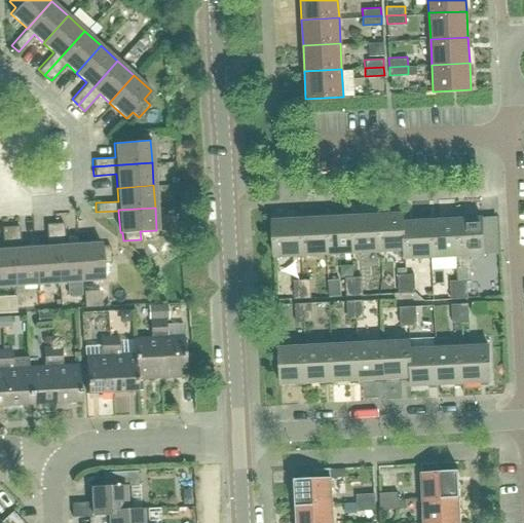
[(377,251),(403,250),(404,250),(402,221),(403,221),(402,212),(375,214),(377,251)]
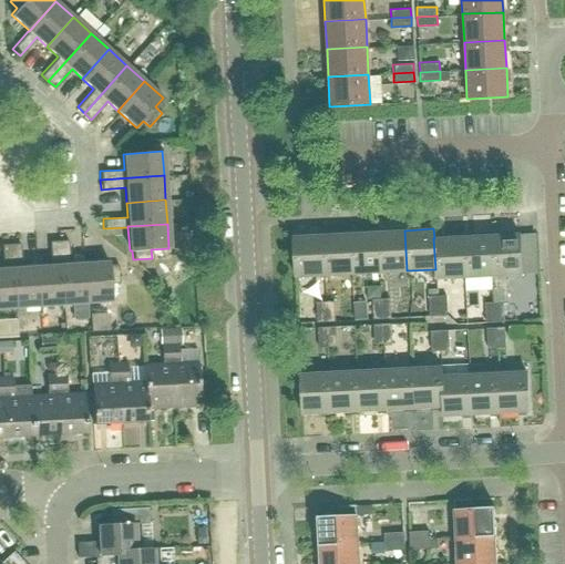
[(407,270),(404,231),(377,232),(379,272),(407,270)]
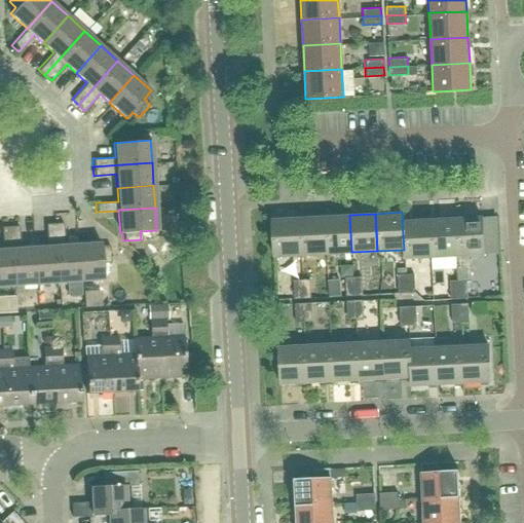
[(351,252),(349,215),(324,216),(326,254),(351,252)]
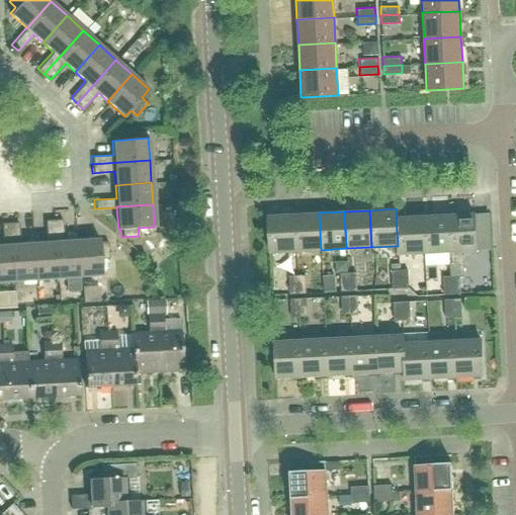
[(321,250),(319,212),(293,213),(295,251),(321,250)]
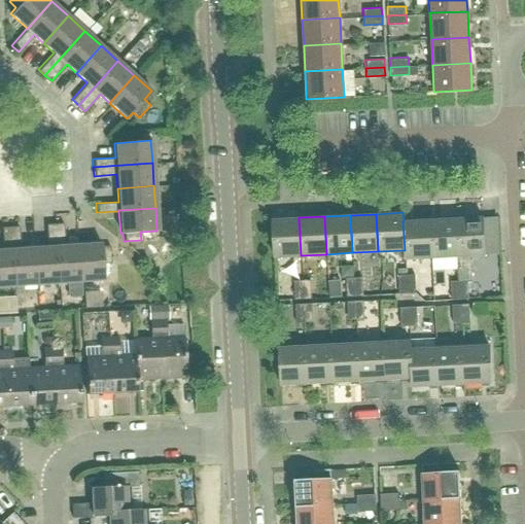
[(457,255),(484,254),(482,216),(455,218),(457,255)]
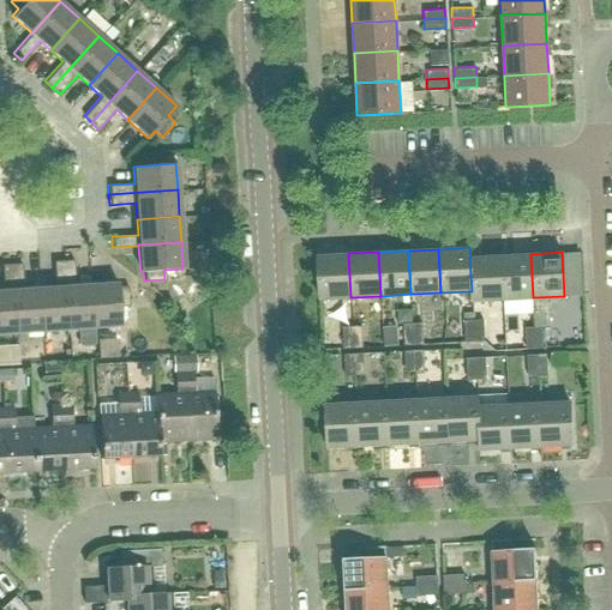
[(348,253),(316,255),(318,299),(351,297),(348,253)]
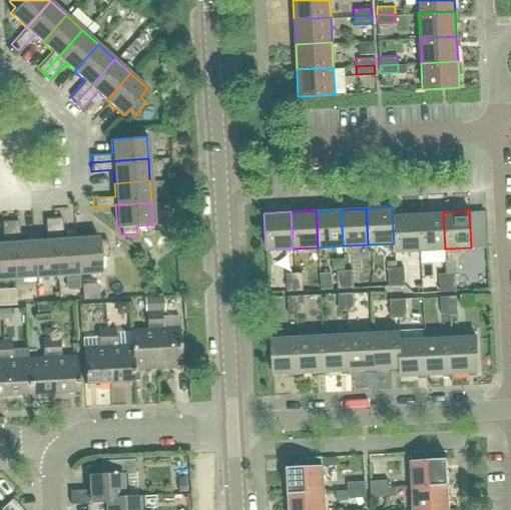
[(445,248),(443,212),(418,213),(420,250),(445,248)]
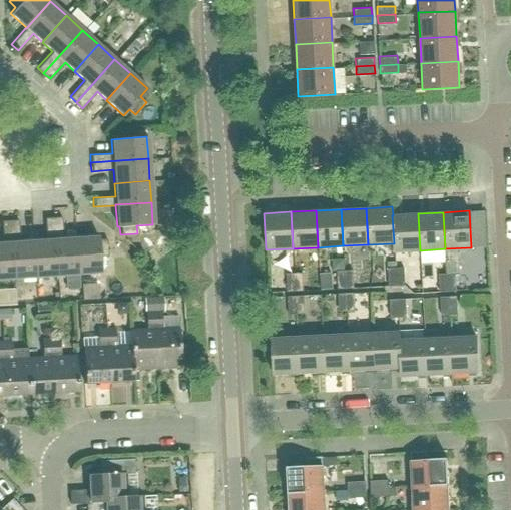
[(394,243),(393,243),(393,251),(420,250),(418,213),(393,215),(392,215),(394,243)]
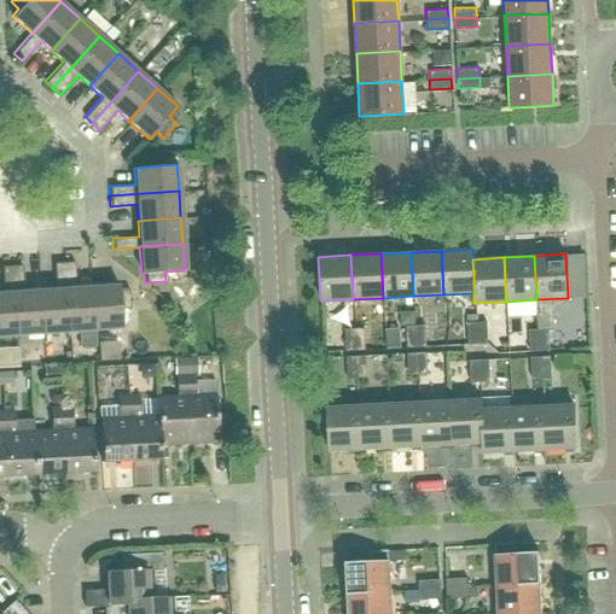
[(73,261),(63,262),(68,331),(93,329),(91,286),(75,287),(73,261)]
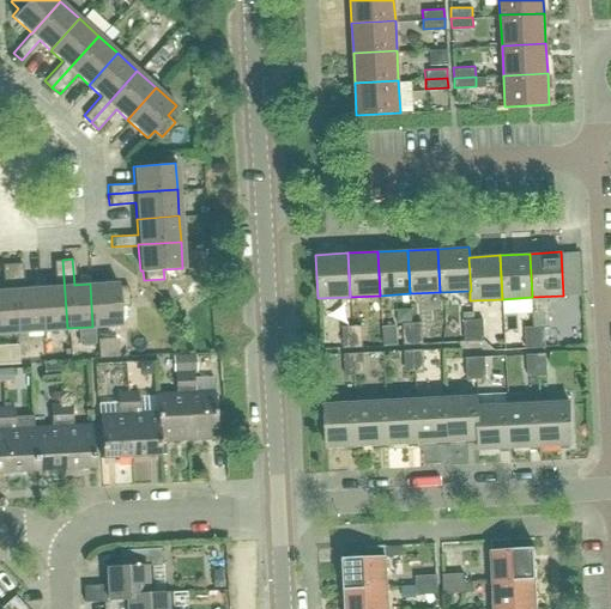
[(54,286),(38,287),(41,330),(67,328),(62,260),(52,260),(54,286)]
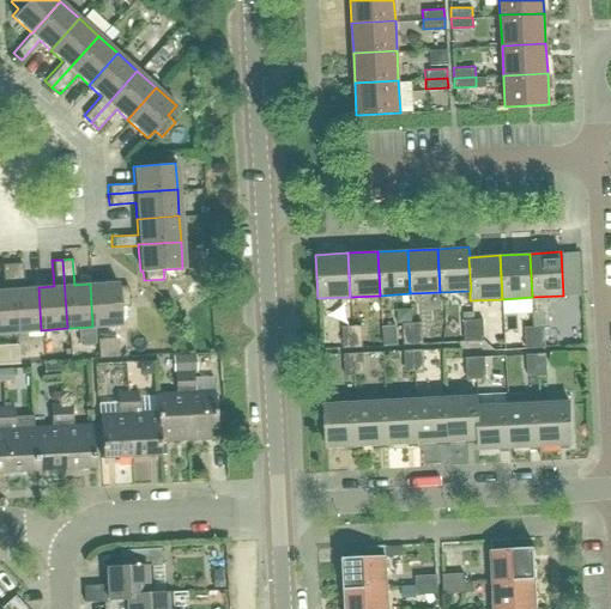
[(20,262),(11,263),(16,332),(41,330),(38,287),(23,288),(20,262)]
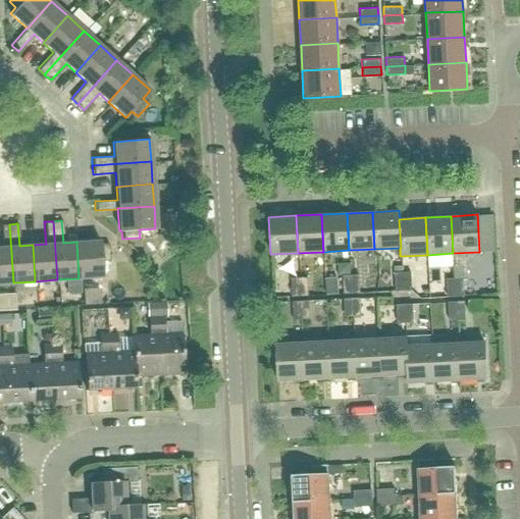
[(0,283),(13,282),(9,224),(0,224),(2,247),(0,247),(0,283)]
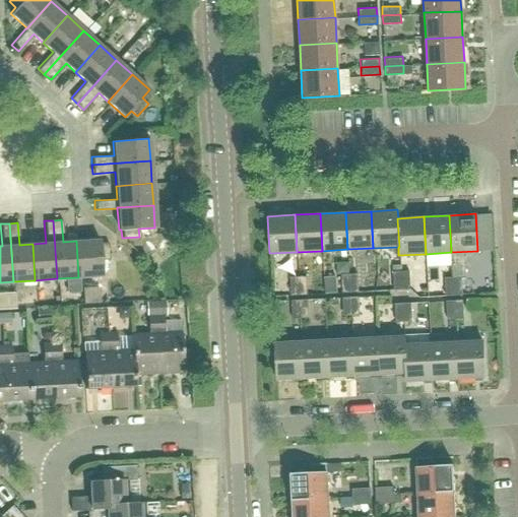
[(99,239),(76,241),(78,277),(102,275),(101,259),(109,259),(107,242),(99,242),(99,239)]
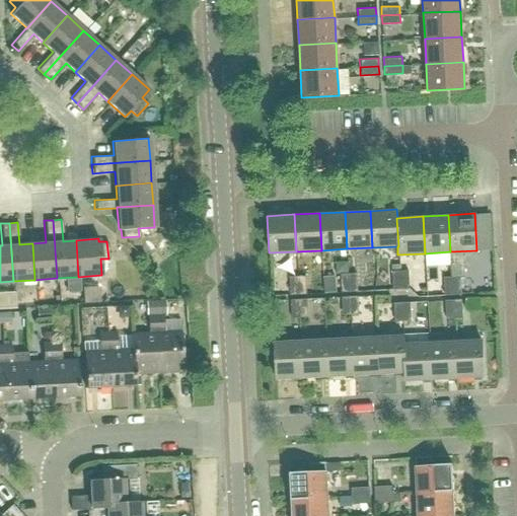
[(409,269),(399,270),(400,288),(410,287),(409,269)]
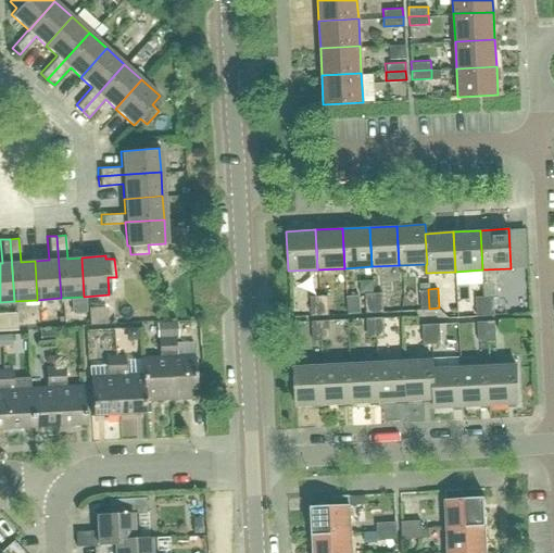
[(420,309),(429,309),(428,289),(419,289),(420,309)]
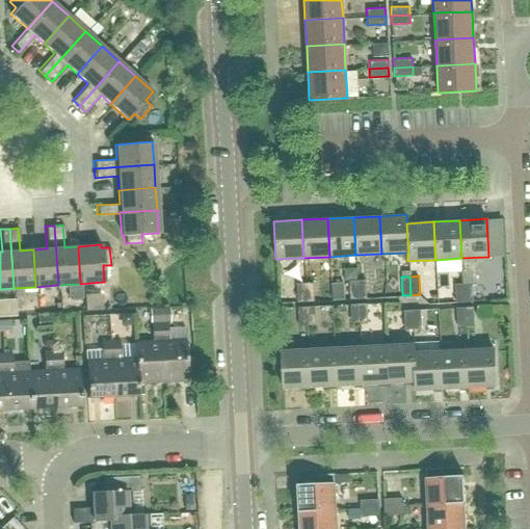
[(365,278),(356,279),(358,297),(366,297),(365,278)]
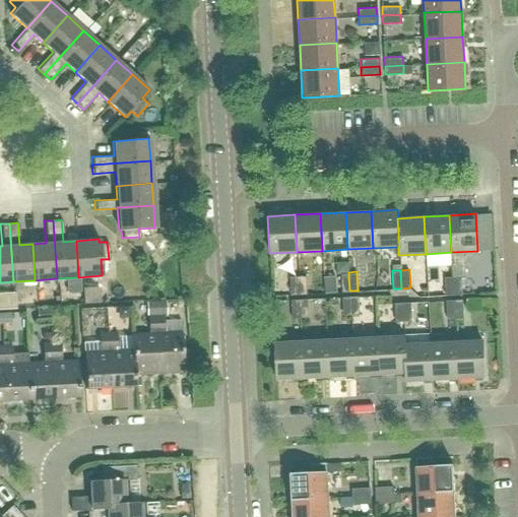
[(341,292),(349,291),(348,272),(339,273),(341,292)]
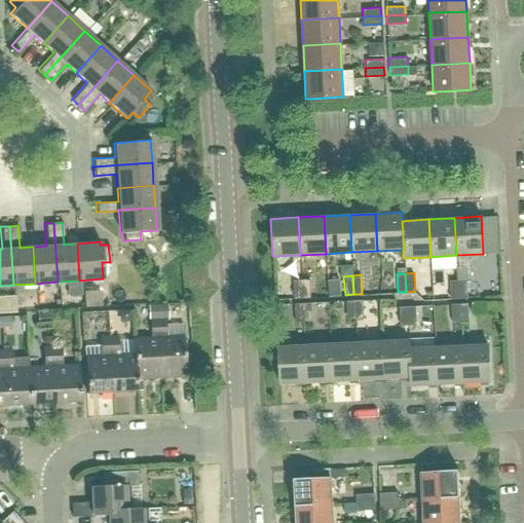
[(294,297),(302,297),(301,278),(293,278),(294,297)]
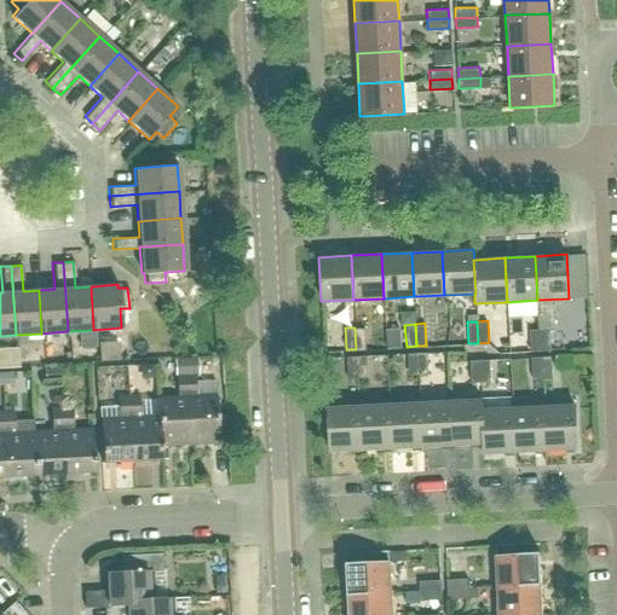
[(363,328),(355,328),(356,349),(364,349),(363,328)]
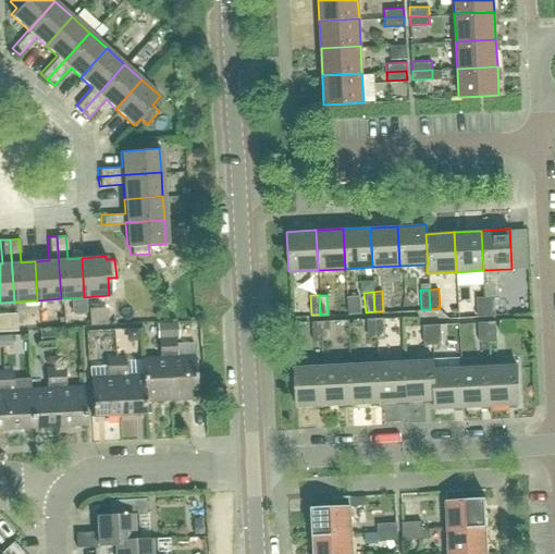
[(478,316),(486,315),(485,295),(476,296),(478,316)]
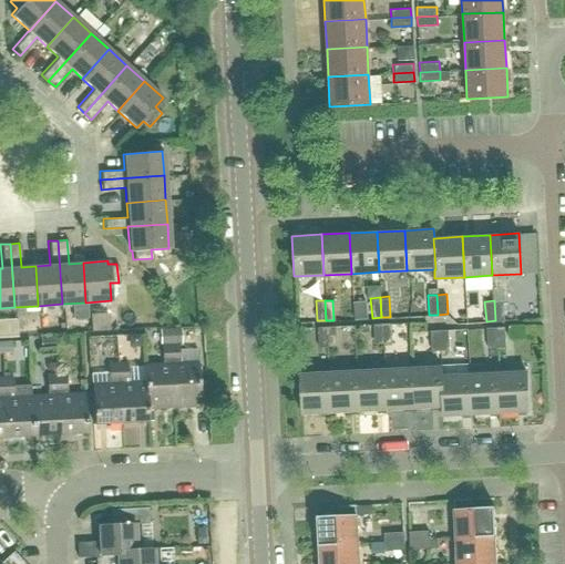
[(503,300),(494,300),(495,320),(504,320),(503,300)]
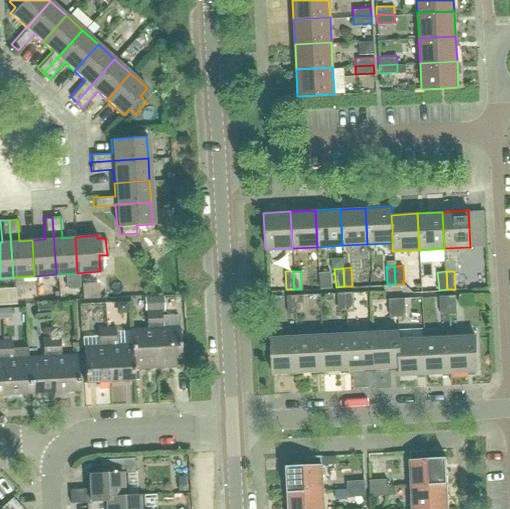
[(352,291),(344,292),(345,310),(353,310),(352,291)]
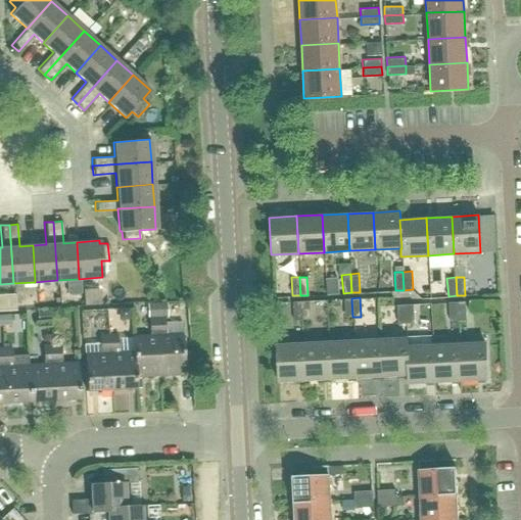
[(344,318),(352,317),(351,298),(343,298),(344,318)]
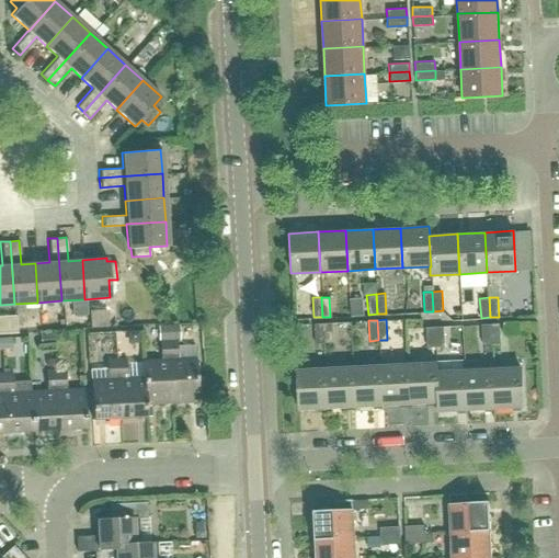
[(141,360),(141,376),(143,376),(144,403),(145,403),(170,402),(166,322),(156,323),(157,340),(158,340),(159,359),(141,360)]
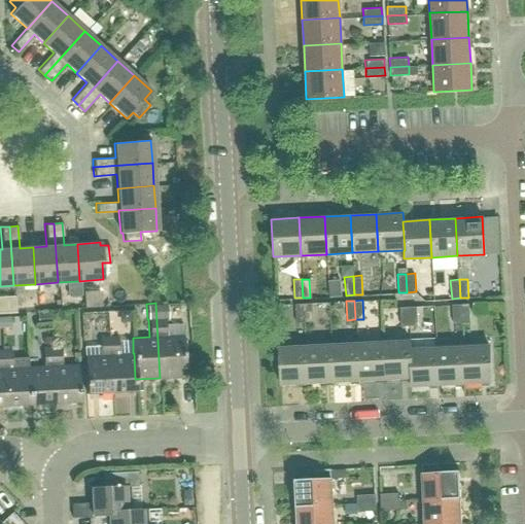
[(155,303),(160,378),(185,376),(182,336),(181,336),(180,322),(165,323),(165,318),(167,318),(166,303),(155,303)]
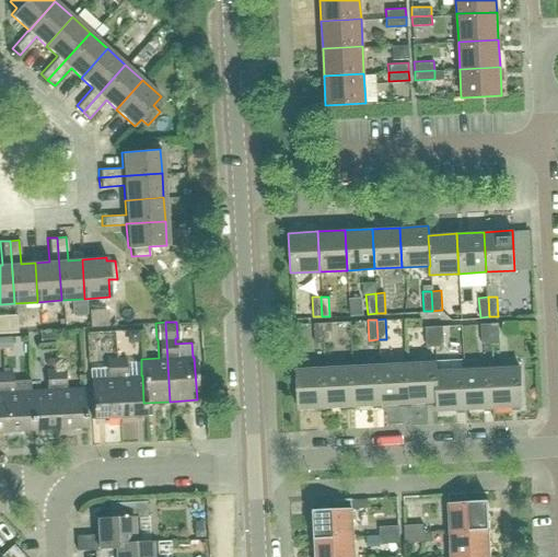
[(314,343),(323,343),(322,322),(313,323),(314,343)]
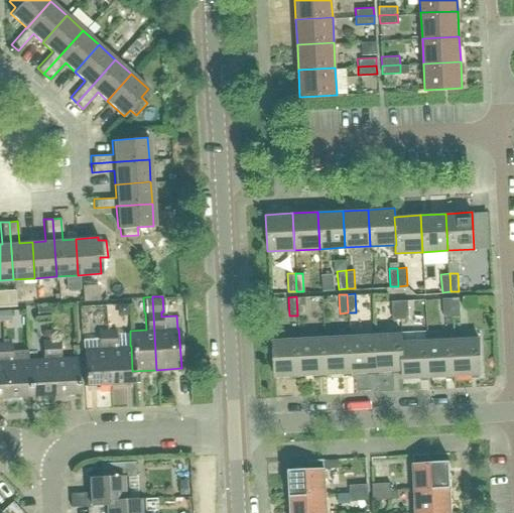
[(304,296),(296,296),(297,315),(305,314),(304,296)]
